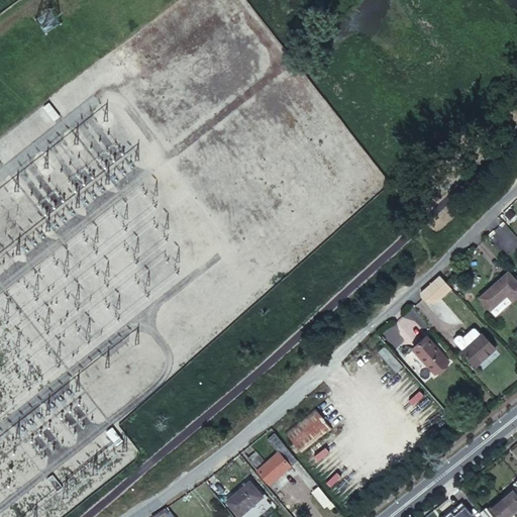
[(60,117),(48,103),(42,108),(54,122),(60,117)]
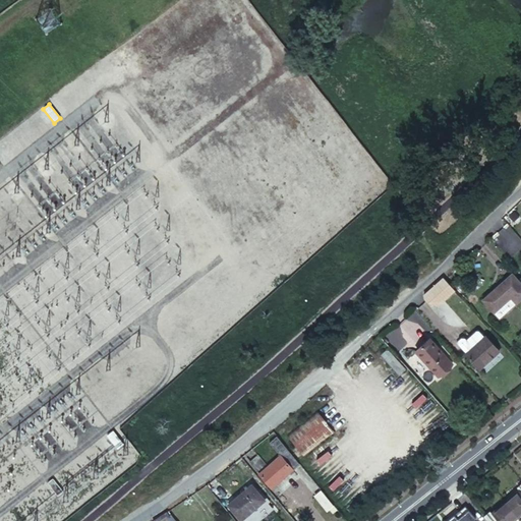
[(520,283),(513,273),(481,297),(494,310),(510,297),(515,302),(520,297),(520,283)]
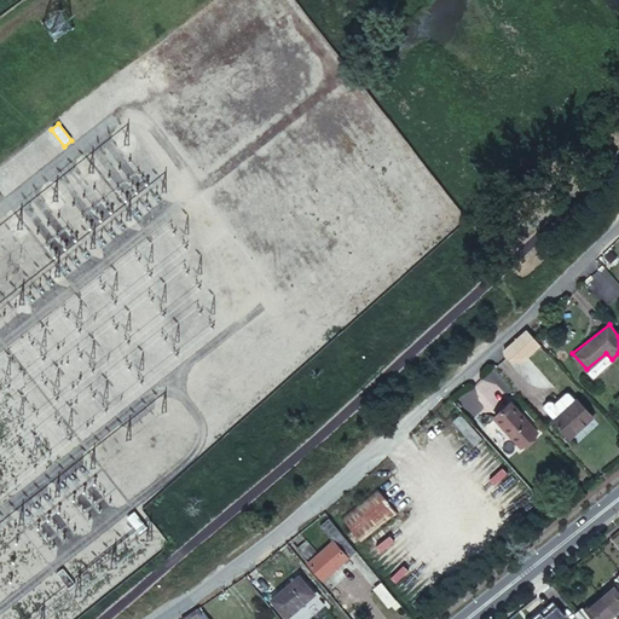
[(531,335),(524,327),(521,329),(513,337),(502,348),(502,352),(507,357),(522,358),(538,343),(537,341),(531,335)]
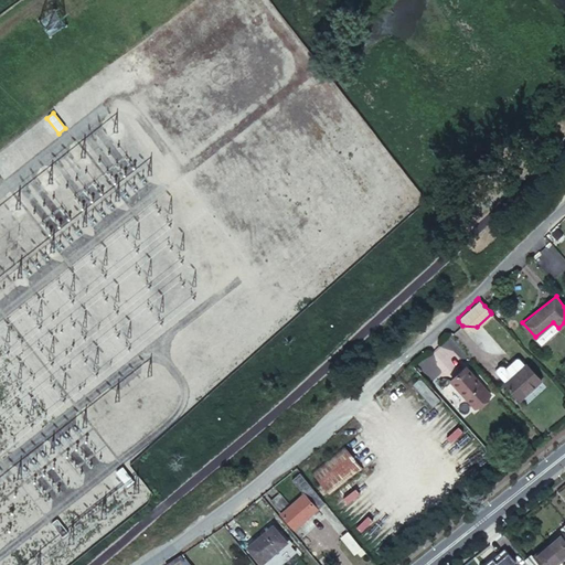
[(504,383),(525,365),(518,356),(505,368),(501,363),(498,366),(494,370),(504,383)]
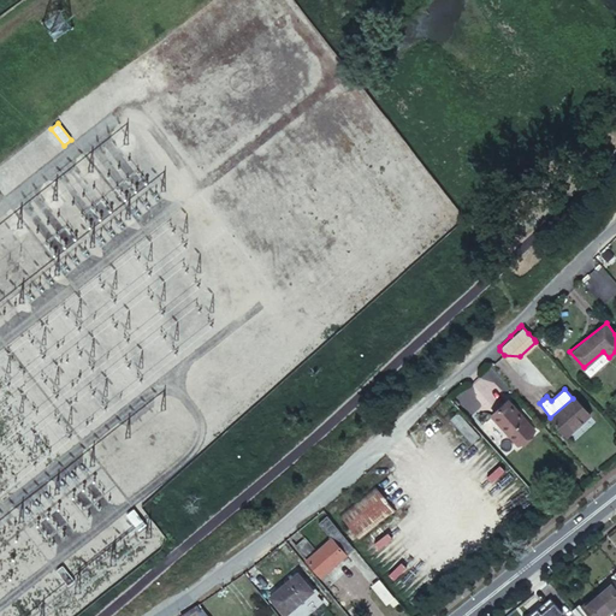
[(550,418),(567,437),(590,418),(573,398),(550,418)]
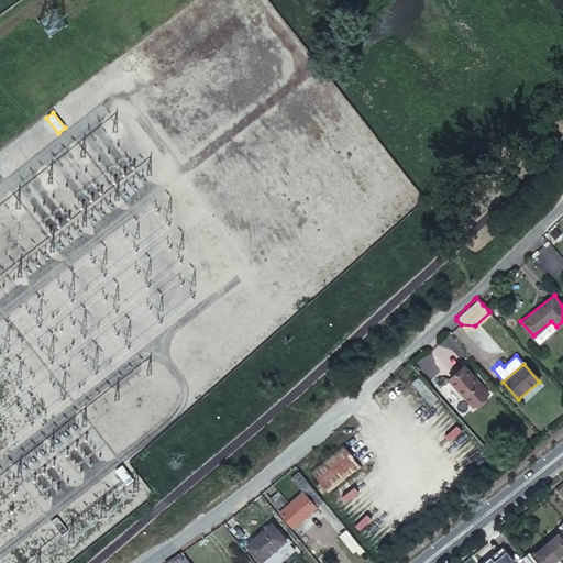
[(415,370),(411,365),(405,372),(408,375),(415,370)]
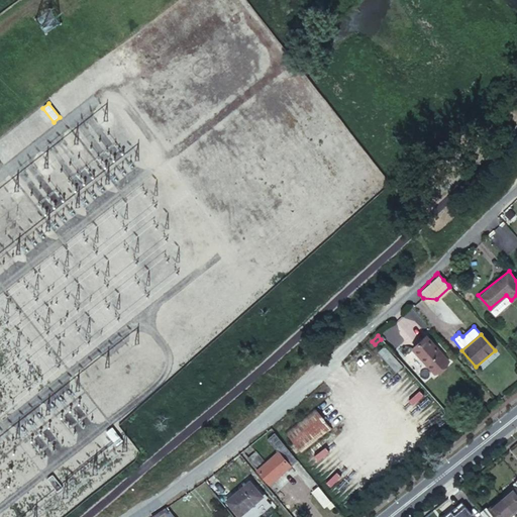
[(425,337),(413,348),(434,374),(447,363),(425,337)]
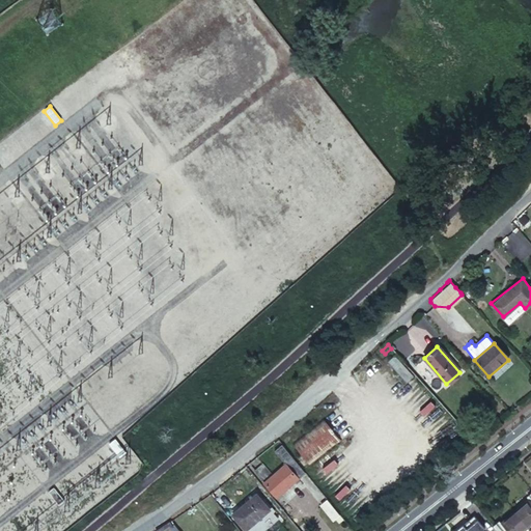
[(406,382),(413,376),(396,354),(388,360),(406,382)]
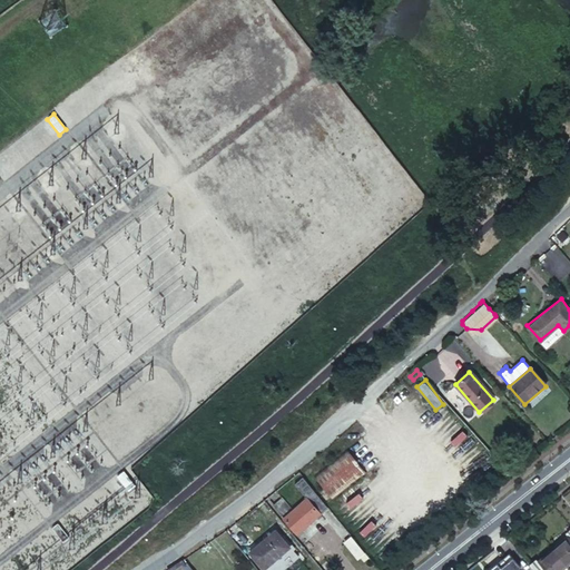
[(345,451),(313,477),(331,500),(364,474),(345,451)]
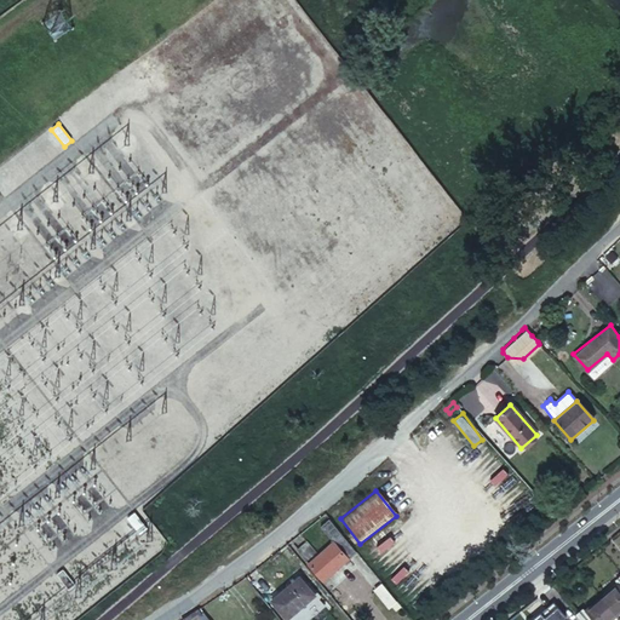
[(133,511),(127,516),(141,533),(147,528),(133,511)]
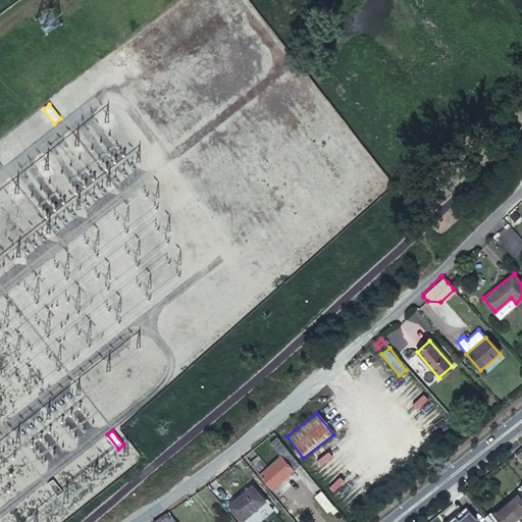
[(277,436),(270,442),(281,456),(289,450),(277,436)]
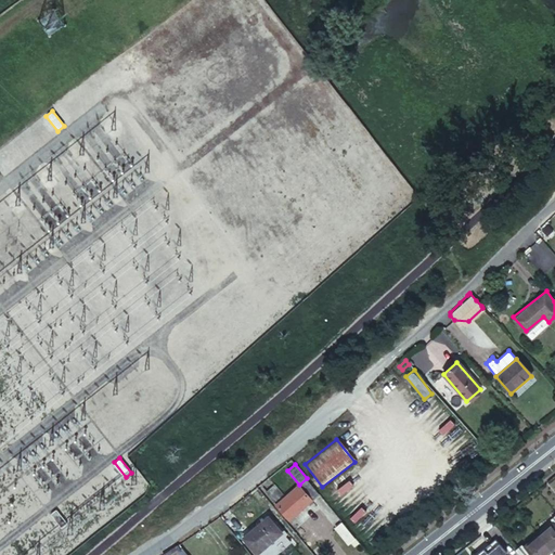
[(296,486),(274,504),(286,519),(308,502),(296,486)]
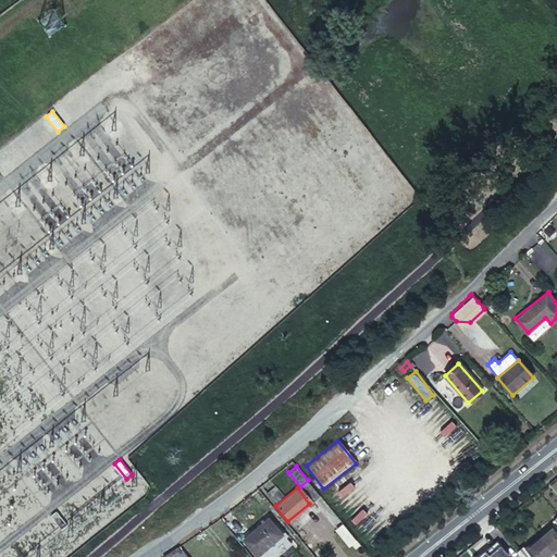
[(56,510),(49,516),(62,530),(67,524),(56,510)]
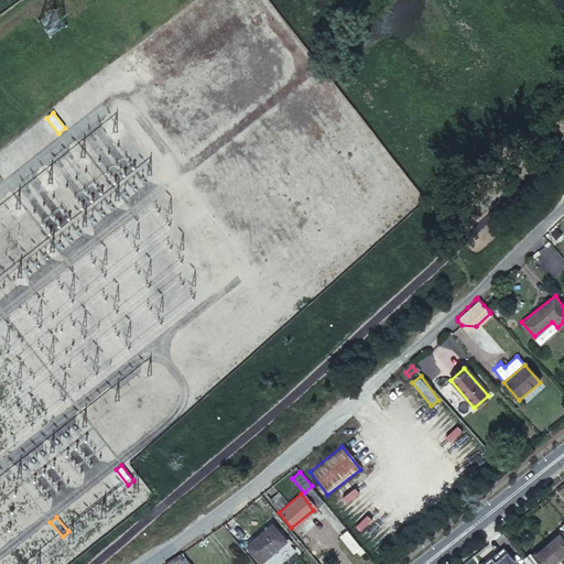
[(268,524),(248,542),(266,563),(272,563),(290,551),(268,524)]
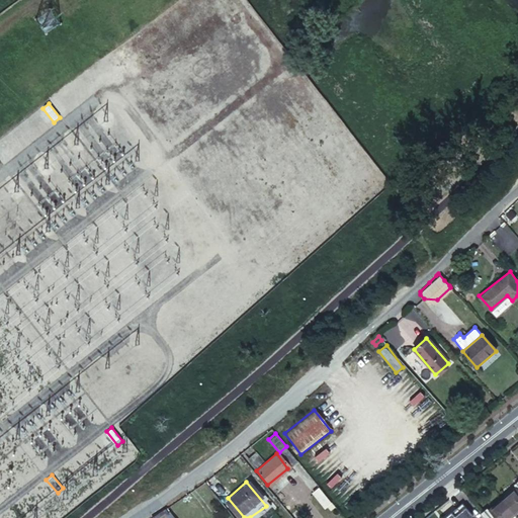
[(513,494),(500,505),(509,516),(510,517),(513,517),(517,514),(517,489),(516,487),(511,491),(513,494)]
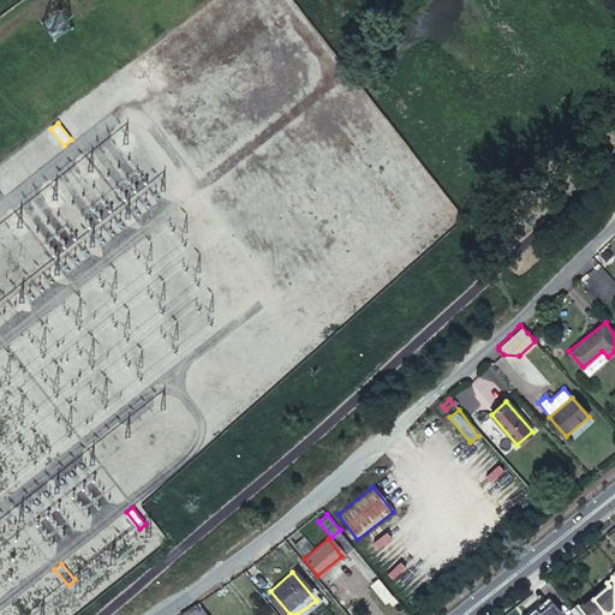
[(549,596),(526,614),(556,614),(561,610),(549,596)]
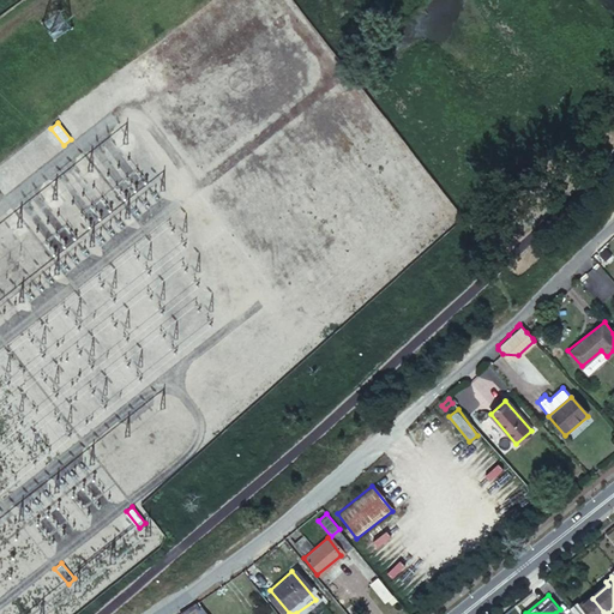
[(593,599),(578,609),(576,609),(569,613),(605,613),(603,612),(593,599)]
